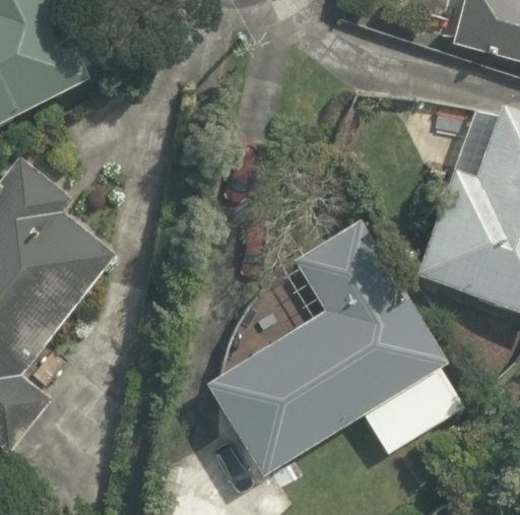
[(0,0),(0,120),(88,77),(50,0),(0,0)]
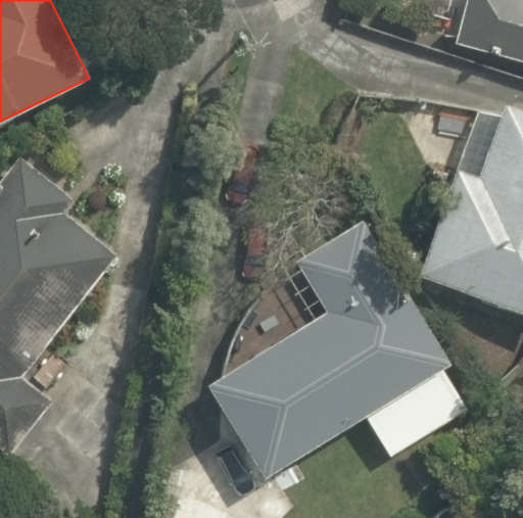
[(522,0),(468,0),(457,46),(522,62),(522,0)]
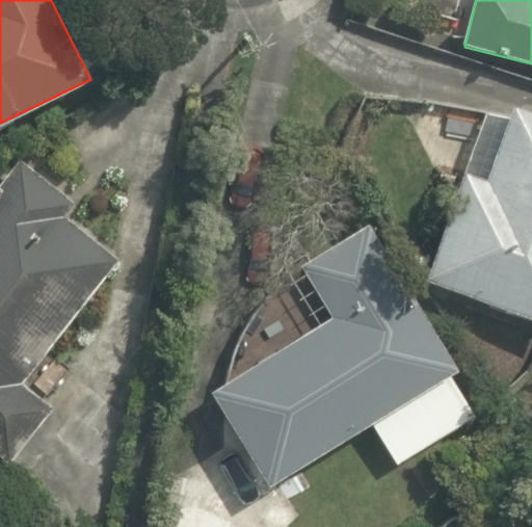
[(426,283),(531,318),(531,114),(513,109),(487,185),(463,177),(426,283)]
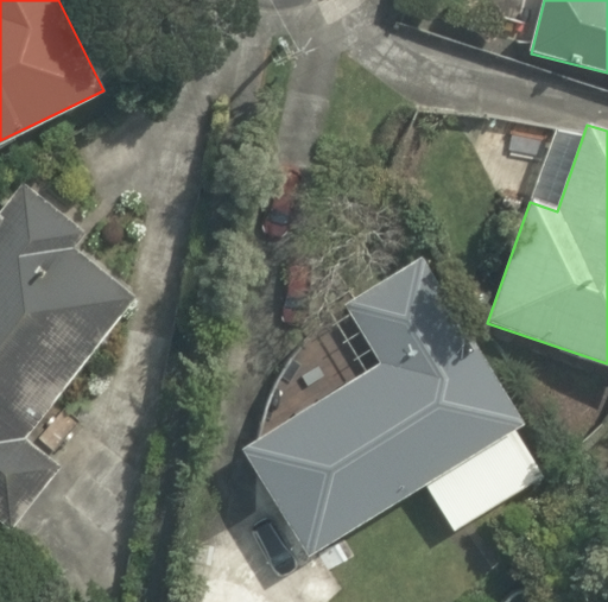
[(0,515),(8,523),(59,461),(24,432),(134,296),(73,247),(83,235),(20,184),(0,209),(0,515)]
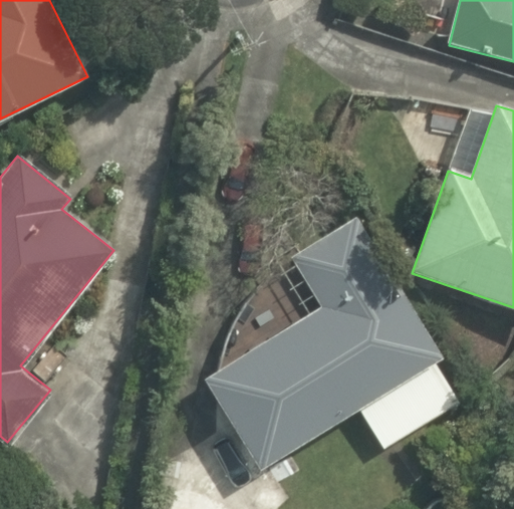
[(203,376),(259,467),(356,407),(383,450),(460,403),(434,360),(441,355),(355,218),(291,257),(320,304),(203,376)]
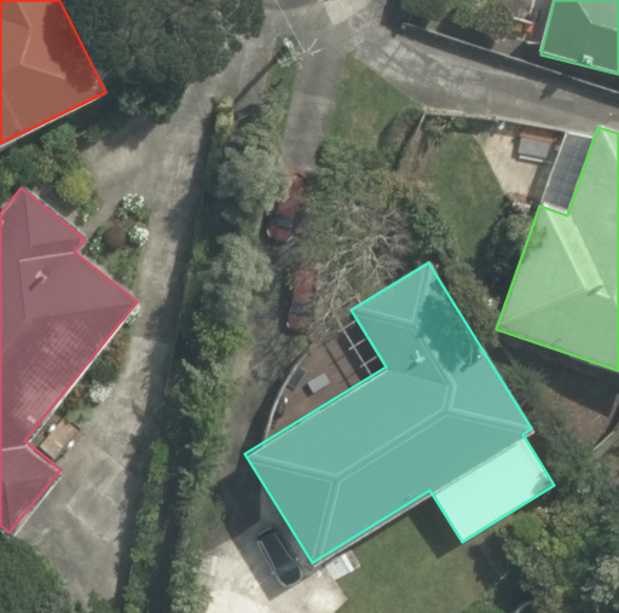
All buildings are outlined.
